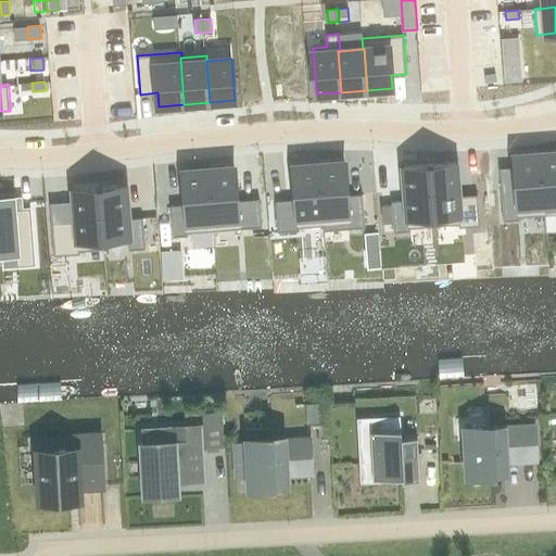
[(555,152),(540,154),(545,215),(555,214),(555,152)]
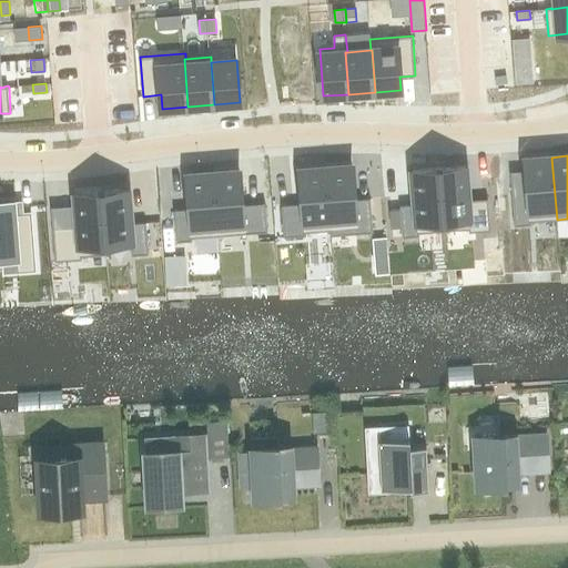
[(528,193),(513,194),(515,226),(531,225),(531,222),(557,220),(551,158),(525,159),(528,193)]
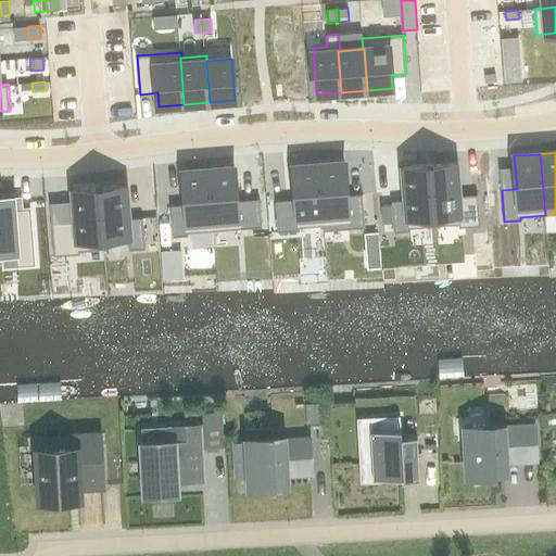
[(345,162),(319,164),(324,226),(349,224),(349,229),(366,228),(363,194),(348,196),(345,162)]
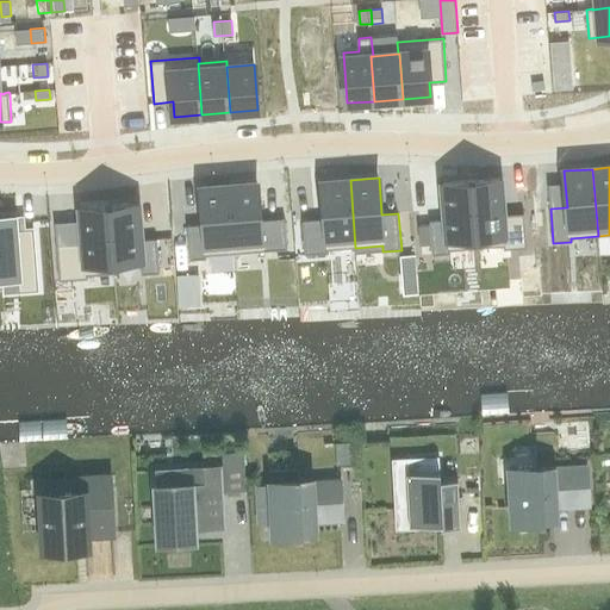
[(500,179),(472,181),(477,248),(504,247),(504,249),(527,248),(524,213),(503,216),(500,179)]
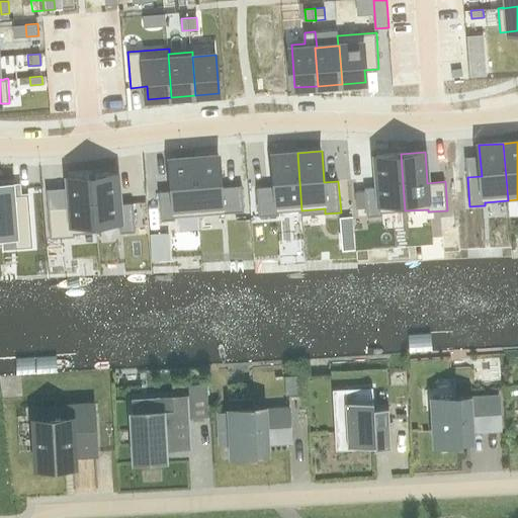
[(276,186),(257,187),(259,217),(279,214),(279,211),(301,210),(297,153),(273,155),(276,186)]
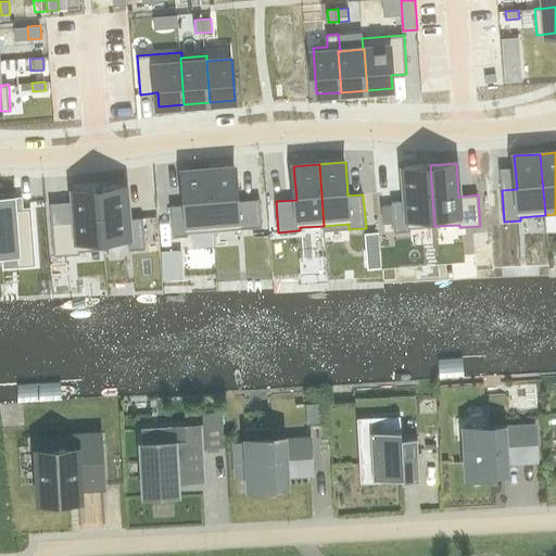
[(407,200),(392,202),(394,232),(411,231),(411,228),(434,226),(430,165),(404,167),(407,200)]
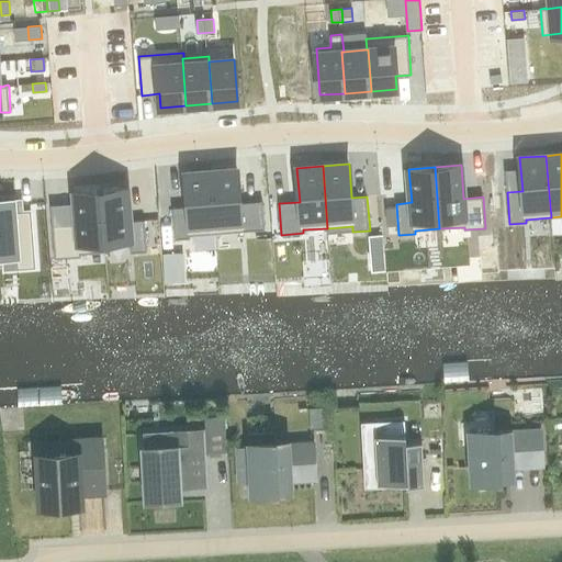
[(237,169),(211,171),(216,234),(265,229),(262,201),(240,203),(237,169)]
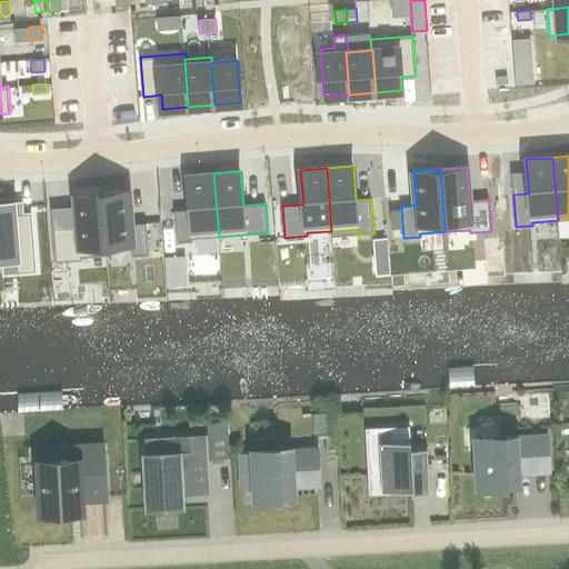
[(190,209),(175,210),(177,242),(193,241),(193,238),(219,237),(213,173),(188,176),(190,209)]
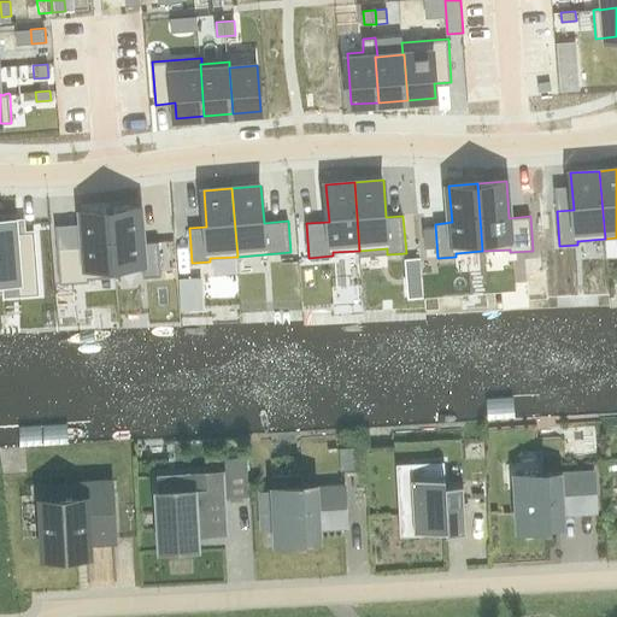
[(140,206),(111,209),(116,270),(117,270),(142,269),(144,277),(162,276),(159,241),(142,242),(140,206)]
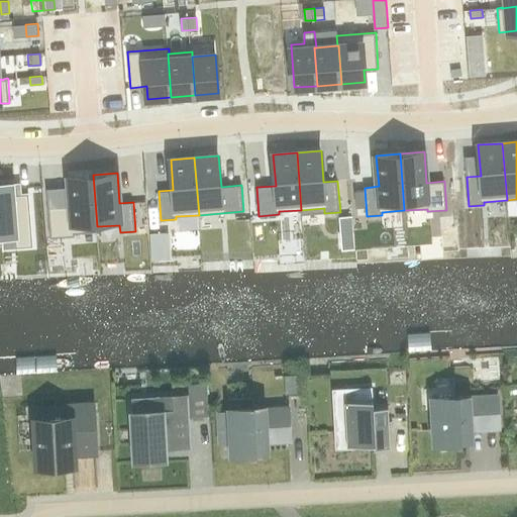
[(72,207),(48,209),(50,238),(75,236),(75,233),(98,231),(98,226),(97,226),(93,175),(69,176),(72,207)]
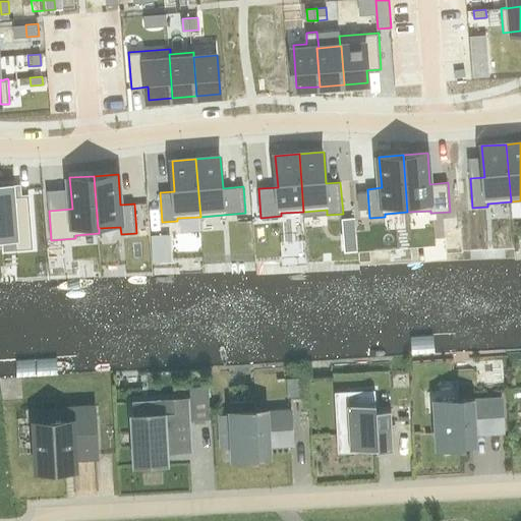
[(13,185),(0,186),(0,237),(15,236),(16,249),(33,247),(29,195),(14,196),(13,185)]
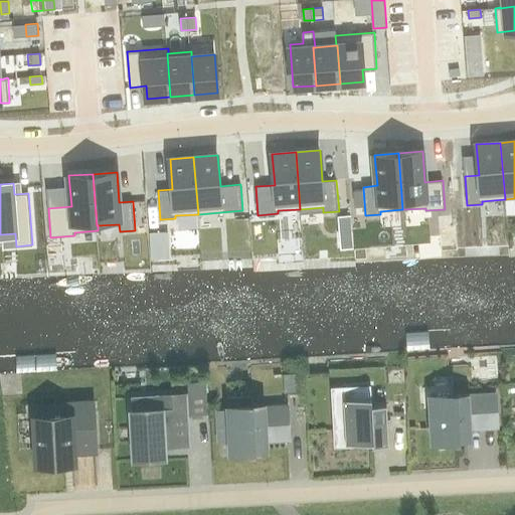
[(351,216),(337,217),(339,233),(353,232),(351,216)]
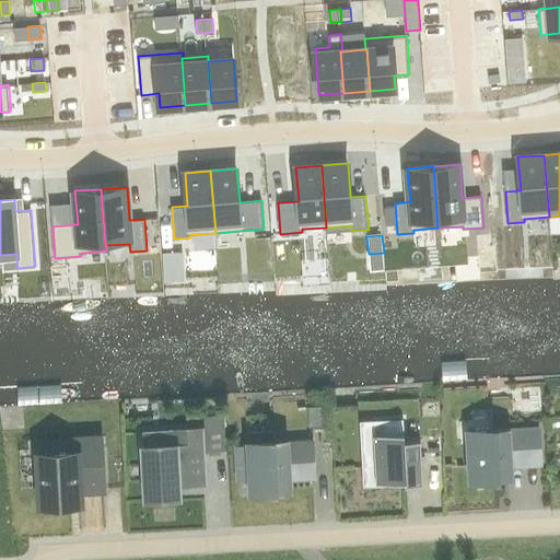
[(323,403),(308,404),(310,424),(324,423),(323,403)]
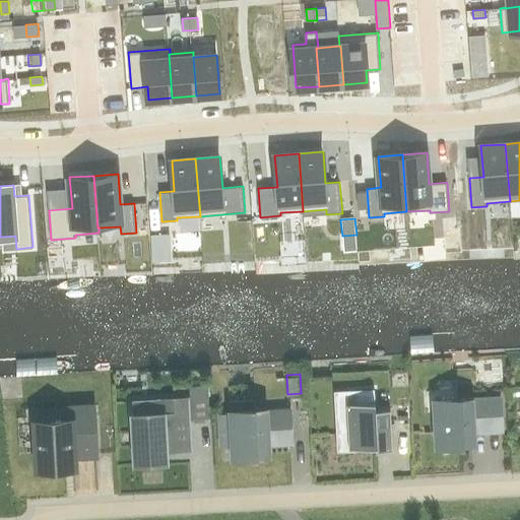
[(206,385),(186,386),(187,399),(188,405),(188,418),(208,417),(206,385)]
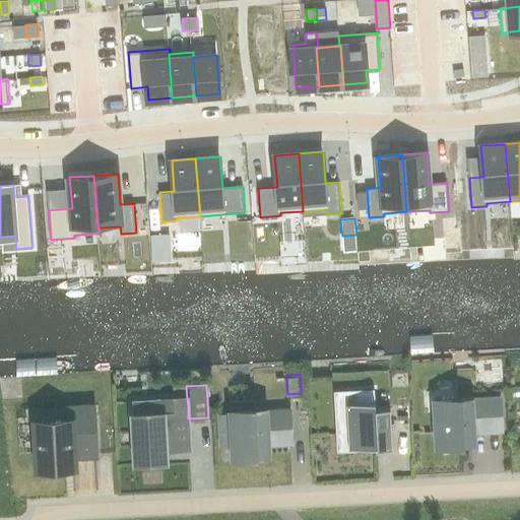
[(347,415),(337,416),(338,434),(348,434),(349,448),(376,447),(377,450),(393,449),(391,408),(376,409),(375,389),(346,390),(347,415)]
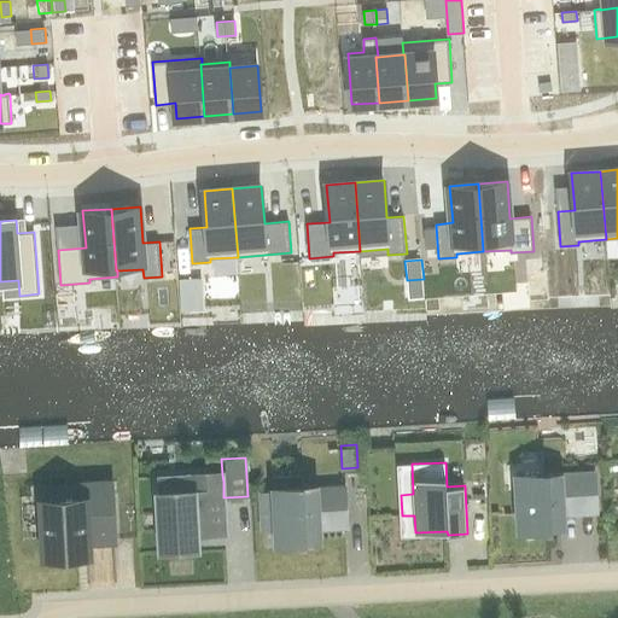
[(520,494),(517,494),(518,514),(522,514),(522,531),(546,530),(549,530),(549,529),(561,528),(561,513),(579,512),(578,474),(559,476),(559,472),(547,473),(547,472),(519,473),(520,494)]
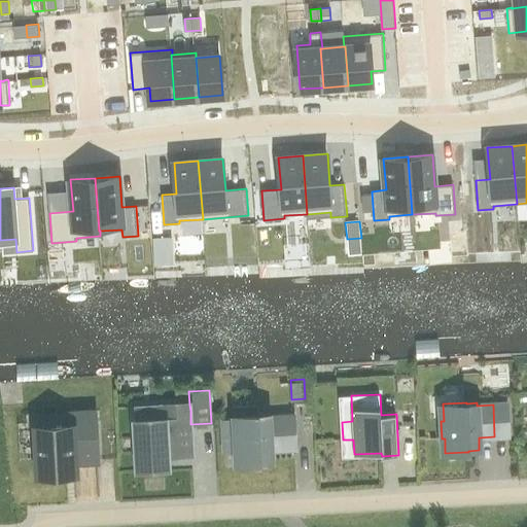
[(165,418),(135,420),(137,470),(169,468),(169,456),(192,455),(190,424),(190,411),(189,405),(164,406),(165,418)]
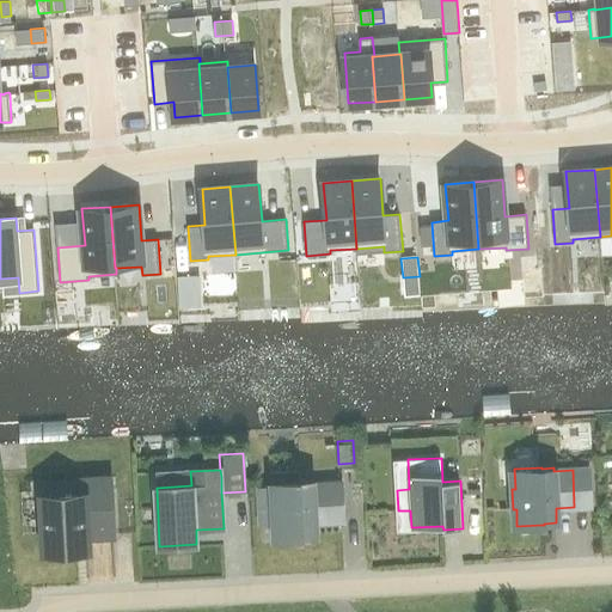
[(271,488),(259,488),(262,525),(274,525),(275,539),(304,538),(303,536),(317,534),(317,533),(316,522),(344,521),(343,483),(314,485),(314,481),(300,482),(300,481),(271,483),(271,488)]
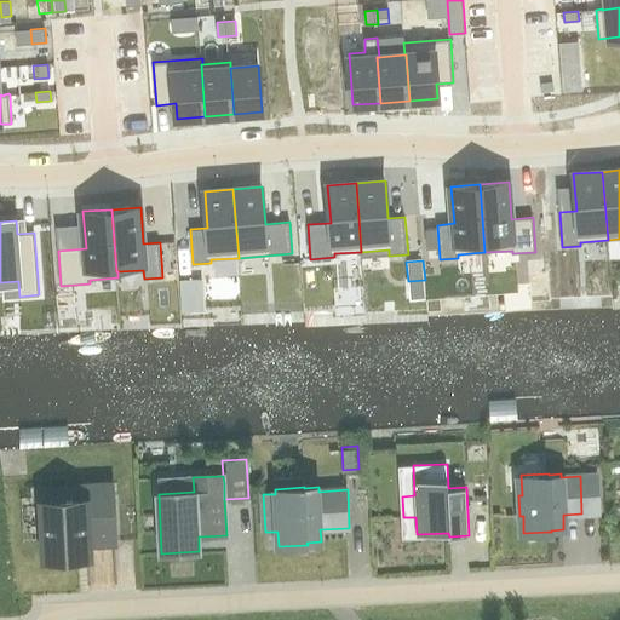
[(84,499),(42,501),(46,560),(90,557),(89,544),(115,541),(113,492),(84,494),(84,499)]
